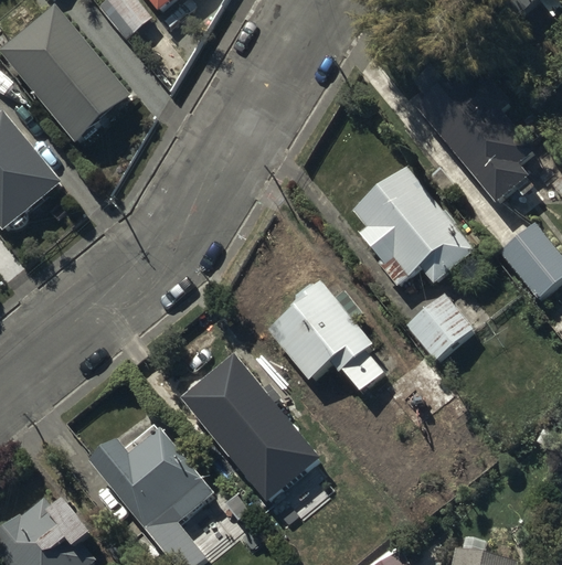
[(151,21),(135,0),(109,0),(101,8),(125,40),(151,21)]
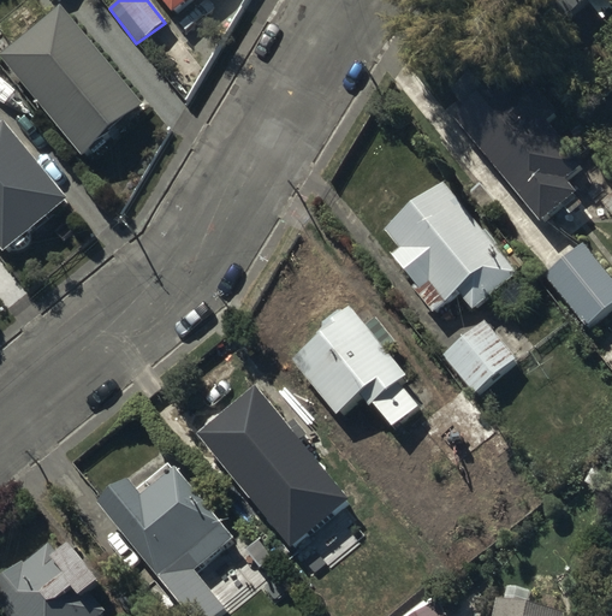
[(162,0),(174,15),(192,0),(162,0)]
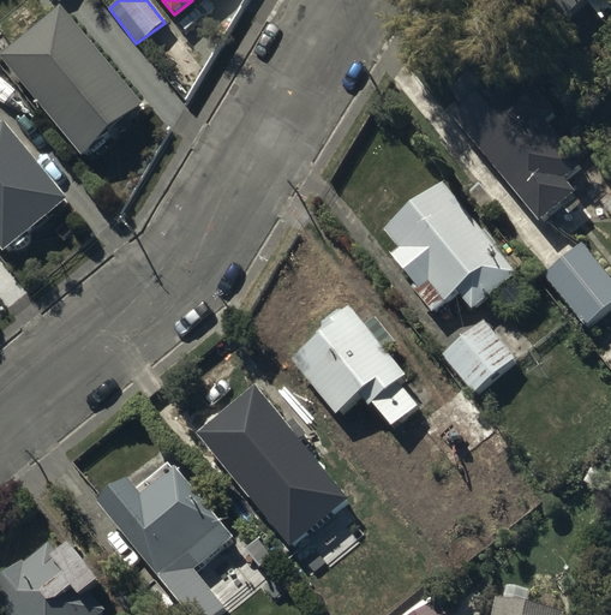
[(610,0),(533,0),(553,25),(583,0),(587,0),(601,17),(610,7),(610,0)]
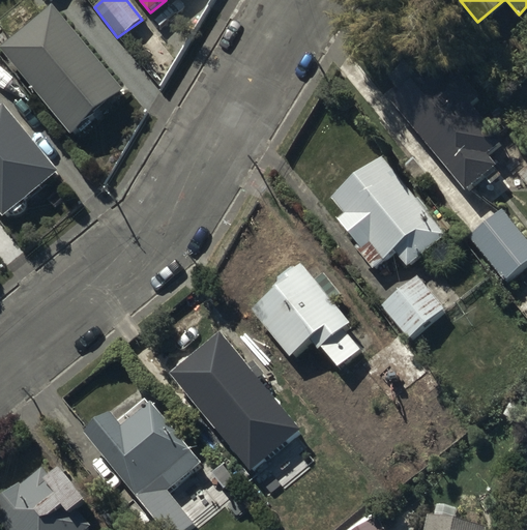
[(54,7),(2,51),(69,131),(121,88),(54,7)]
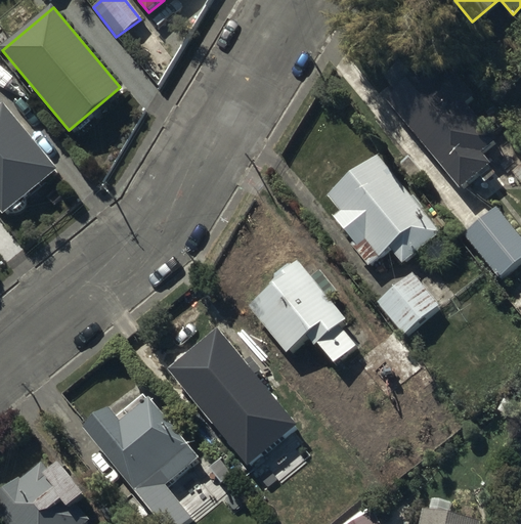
[(395,90),(386,97),(459,187),(489,163),(479,150),(495,138),(466,101),(473,96),(451,69),(436,81),(410,49),(382,73),(395,90)]
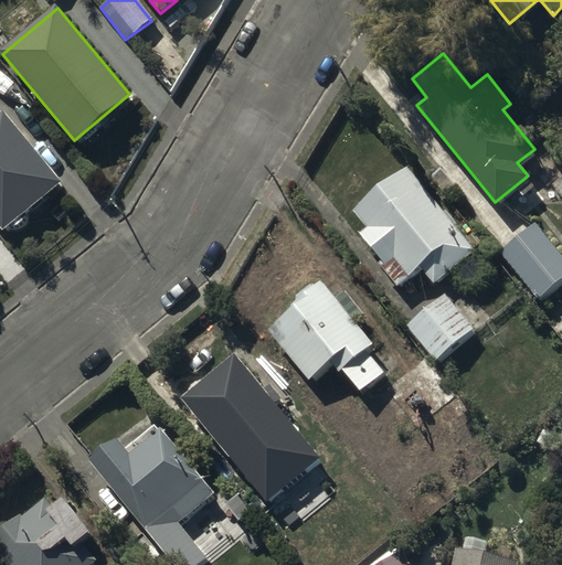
[(0,225),(2,228),(61,180),(4,109),(1,112),(0,110),(0,225)]
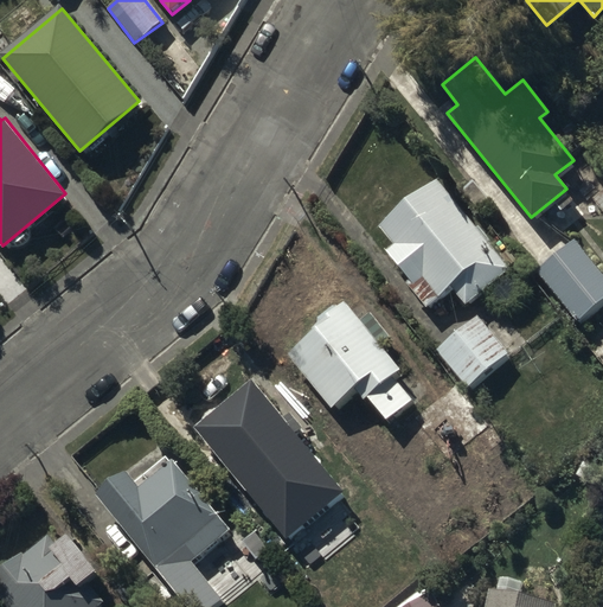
[(508,268),(435,178),(406,195),(377,224),(391,241),(384,248),(409,278),(404,281),(425,306),(448,286),(463,305),(481,289),(500,312),(523,293),(504,272),(508,268)]
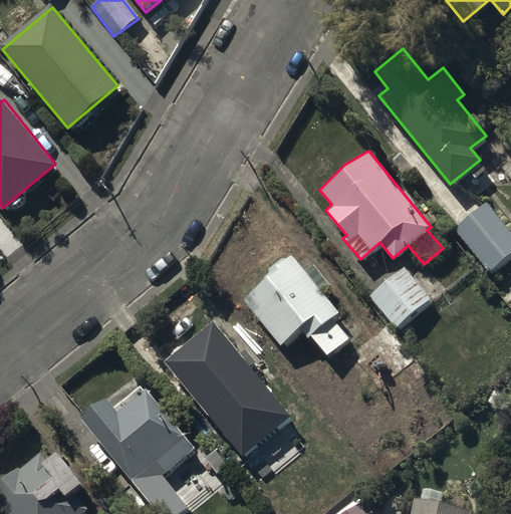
[(510,158),(500,167),(510,180),(510,158)]
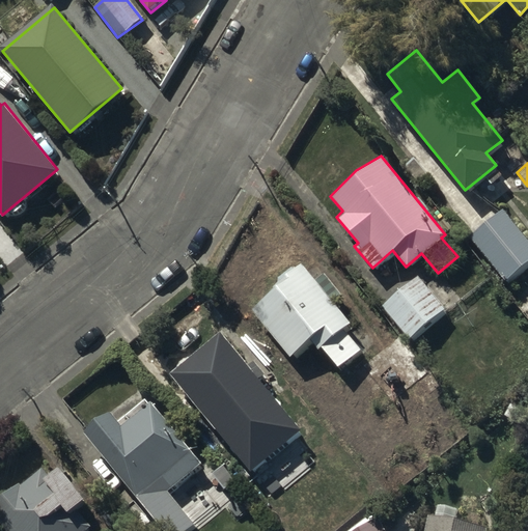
[(527,242),(501,208),(468,234),(504,280),(527,260),(527,242)]
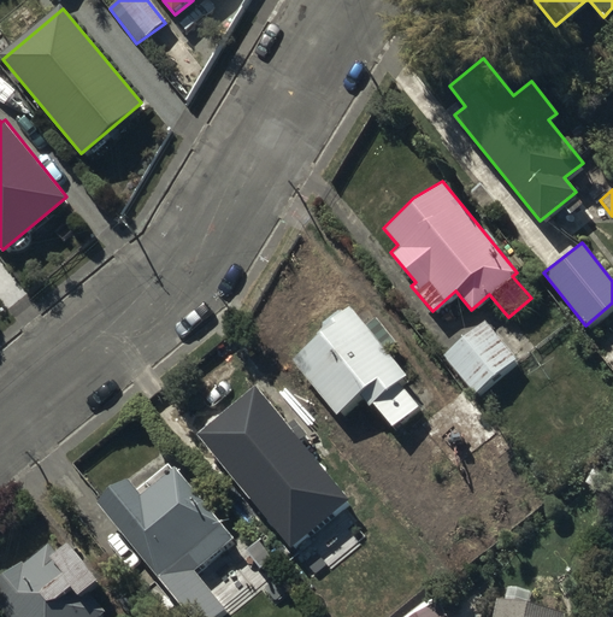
[(365,324),(348,304),(317,331),(318,333),(290,357),(337,411),(359,393),(369,404),(372,400),(394,427),(418,405),(398,381),(406,374),(384,350),(395,341),(375,317),(365,324)]
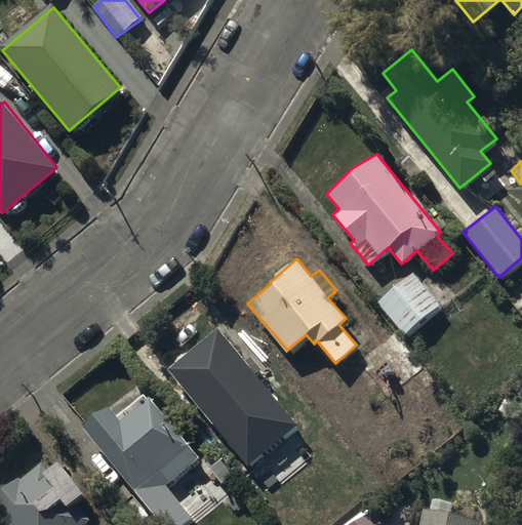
[(411,272),(375,301),(403,334),(439,306),(411,272)]
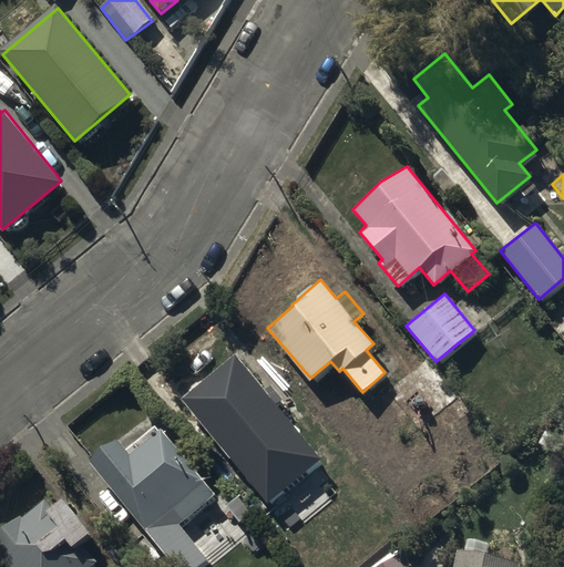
[(237,361),(184,404),(268,506),(321,462),(237,361)]
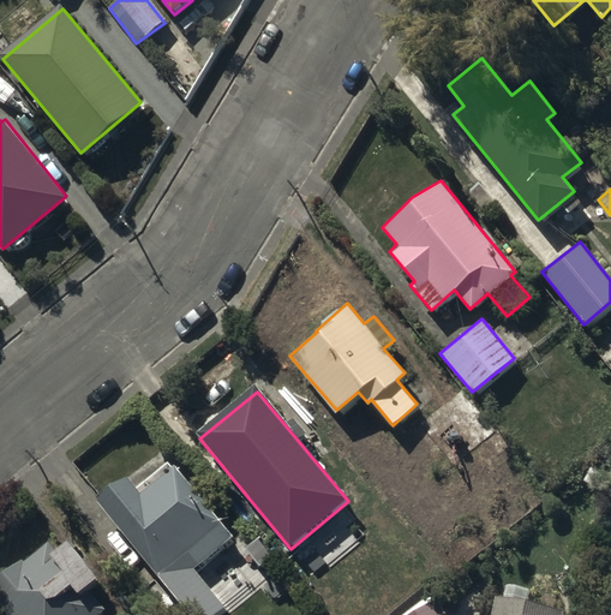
[(129,472),(96,497),(189,614),(211,614),(216,613),(184,572),(232,533),(177,464),(174,465),(168,458),(136,483),(129,472)]
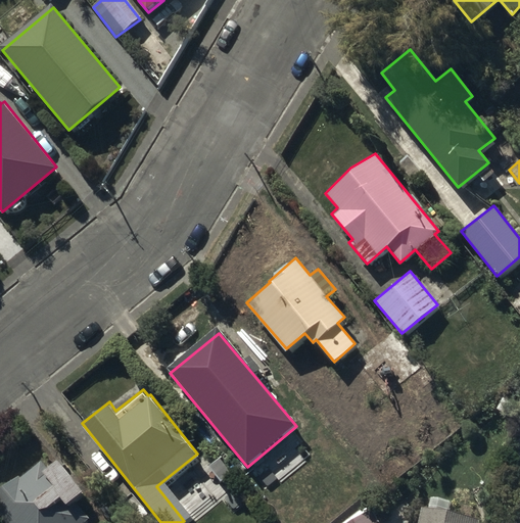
[(18,475),(0,488),(0,511),(9,522),(80,522),(88,517),(73,496),(84,488),(60,458),(47,468),(41,460),(19,476),(18,475)]
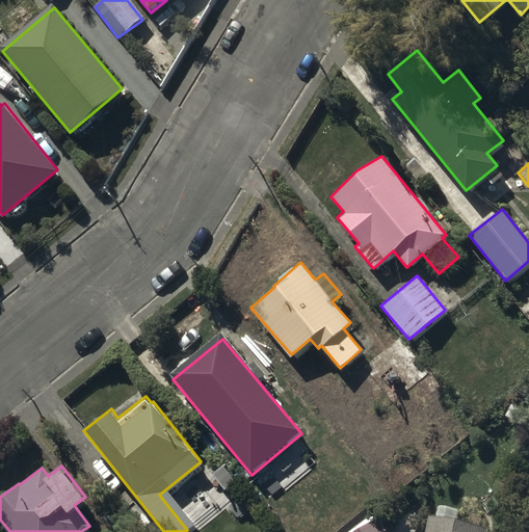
[(483,531),(486,523),(428,511),(423,531),(483,531)]
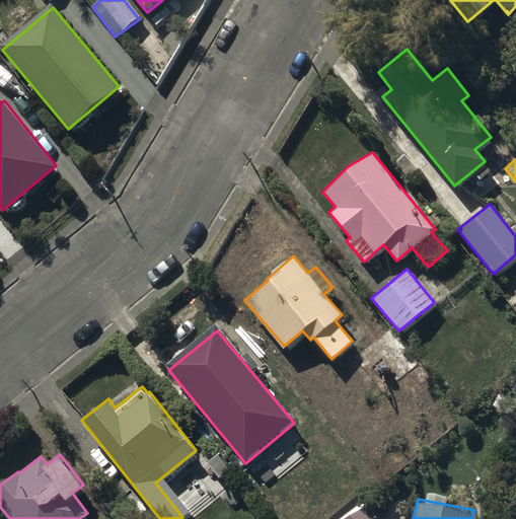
[(375,518),(366,503),(339,518),(375,518)]
